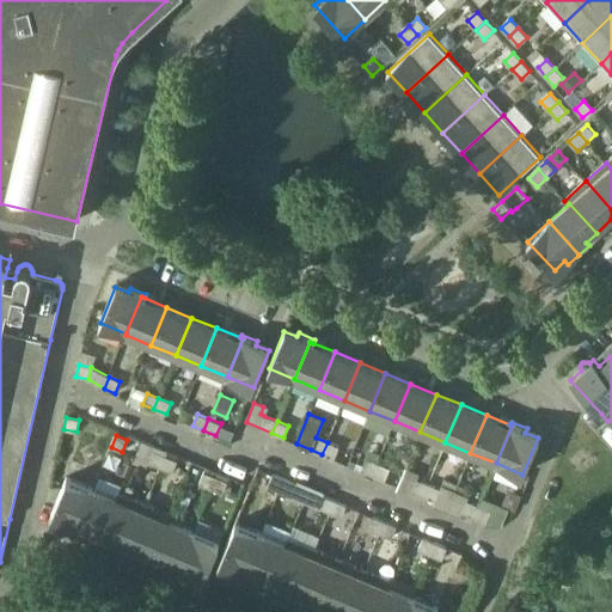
[(340,447),(328,442),(322,454),(335,459),(340,447)]
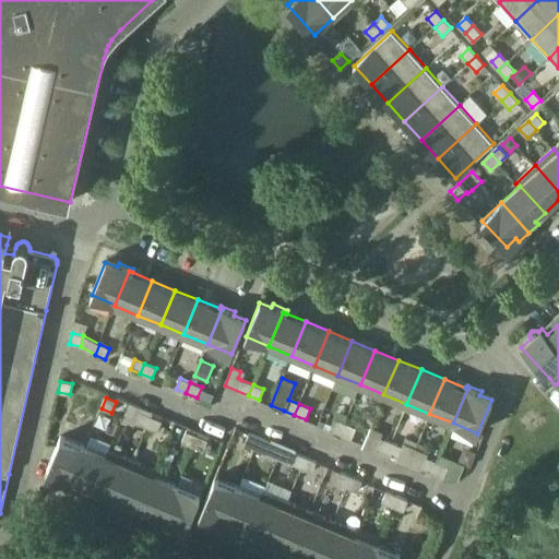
[(146,427),(151,416),(141,412),(137,423),(146,427)]
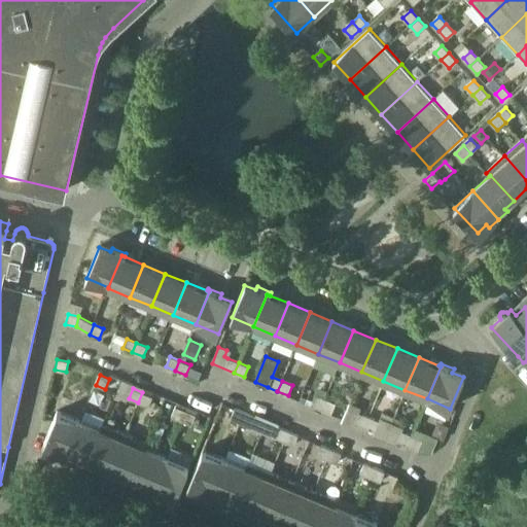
[(152,396),(142,392),(138,402),(148,407),(152,396)]
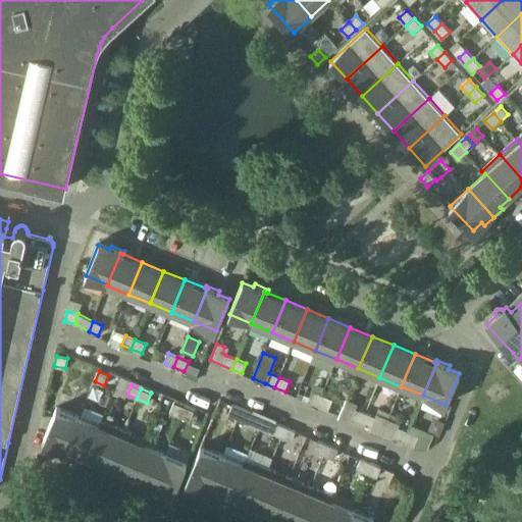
[(308,401),(317,405),(322,396),(312,392),(308,401)]
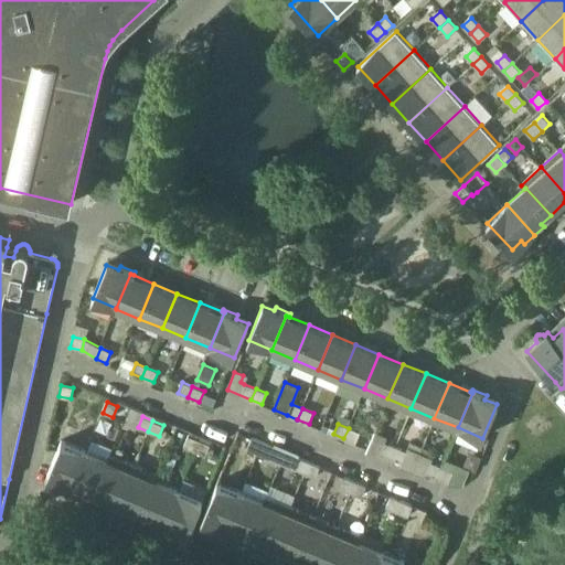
[(360,433),(349,428),(343,438),(355,444),(360,433)]
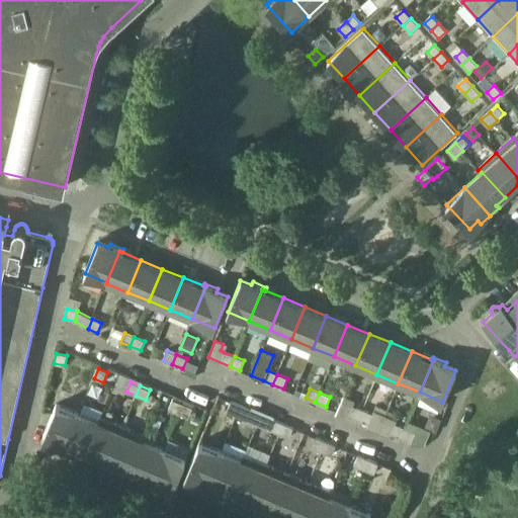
[(178,414),(182,404),(173,400),(169,410),(178,414)]
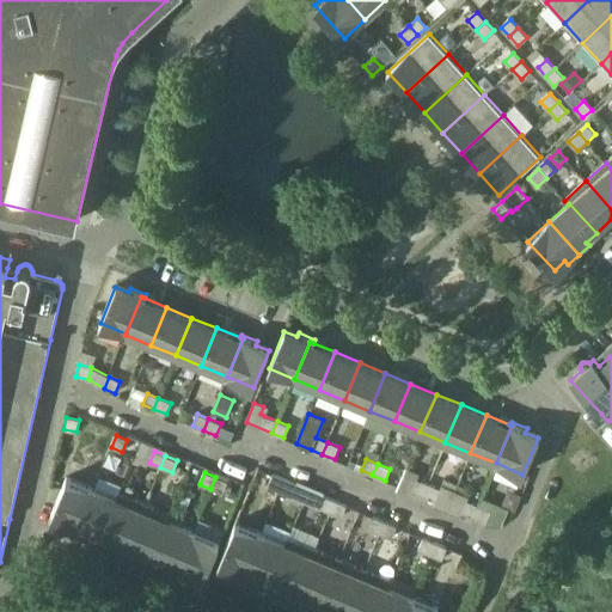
[(279,491),(285,479),(273,475),(268,487),(279,491)]
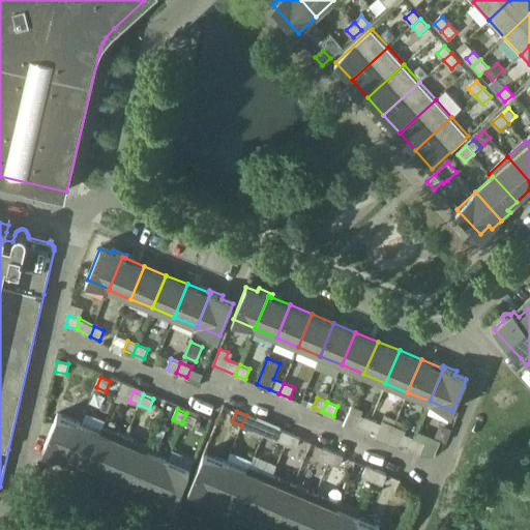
[(197,417),(186,413),(182,423),(193,428),(197,417)]
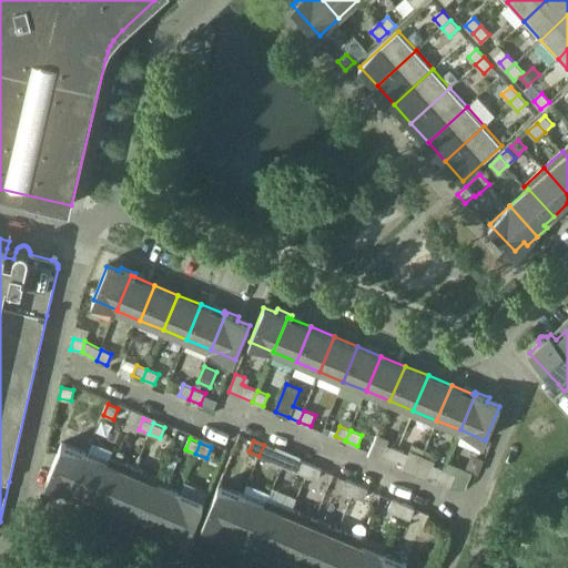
[(70,492),(85,454),(62,444),(48,478),(59,483),(58,486),(70,492)]
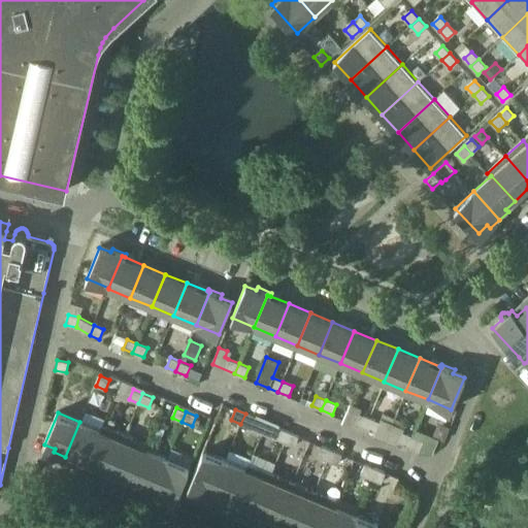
[(256,418),(245,414),(240,424),(251,428),(256,418)]
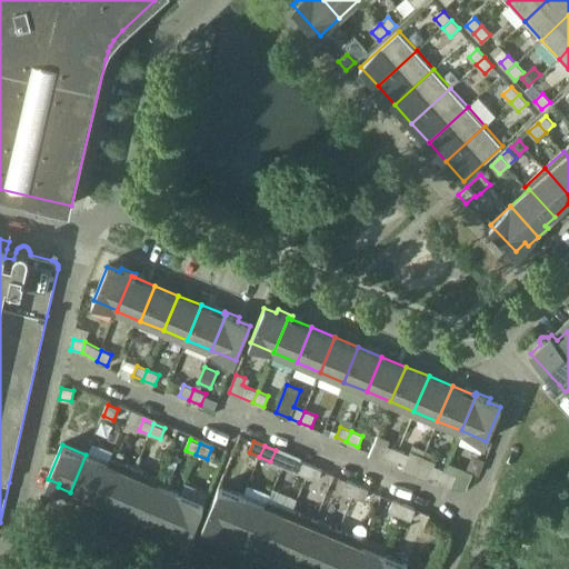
[(383,457),(393,461),(398,450),(388,446),(383,457)]
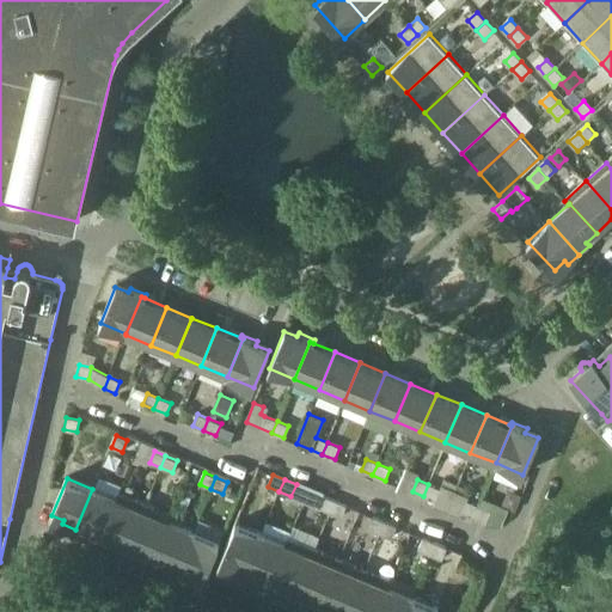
[(440,490),(428,484),(423,496),(435,501),(440,490)]
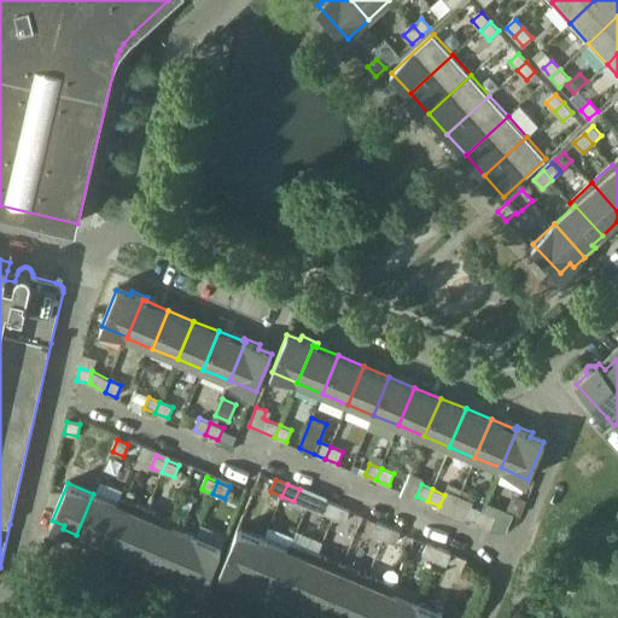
[(93,493),(93,494),(76,535),(89,541),(91,537),(103,542),(120,503),(118,503),(93,493)]
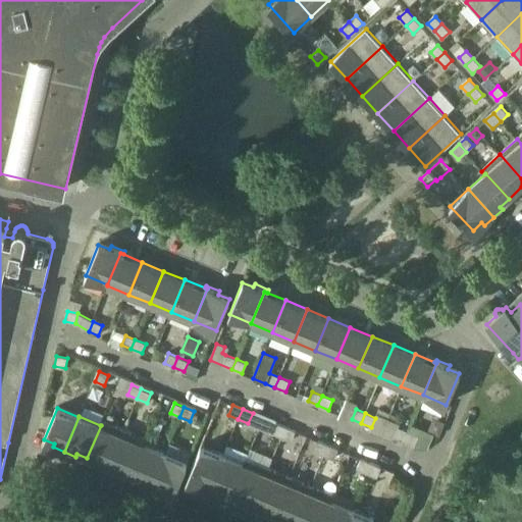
[(87,458),(109,467),(124,430),(102,421),(100,425),(101,425),(87,458)]
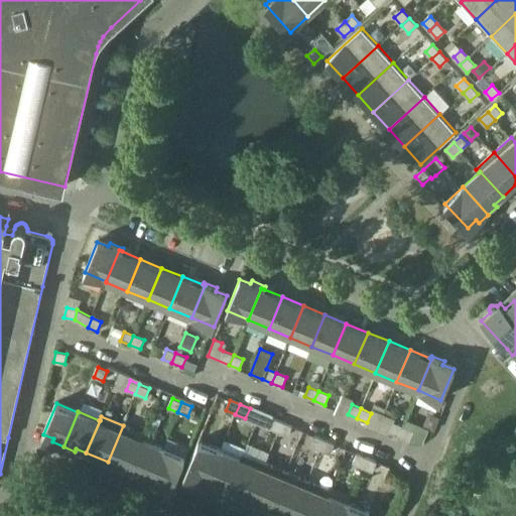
[(282,422),(272,418),(268,428),(278,432),(282,422)]
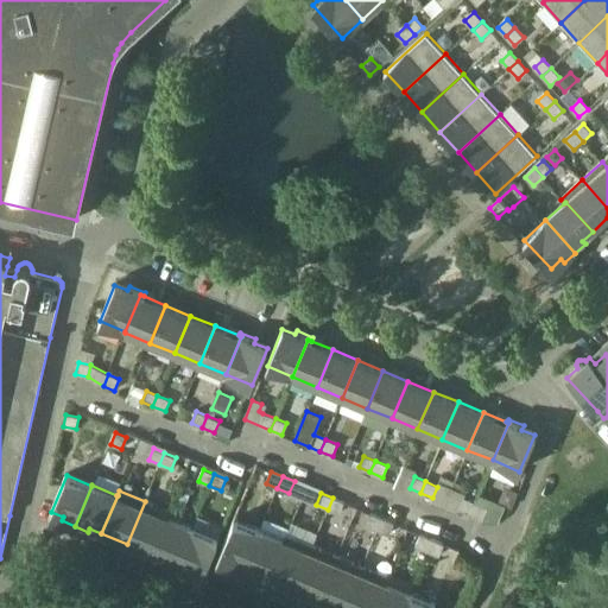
[(344,502),(333,498),(328,510),(340,514),(344,502)]
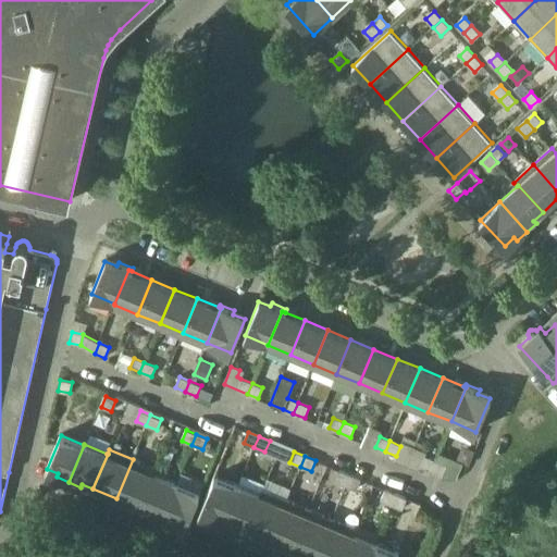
[(421,467),(431,470),(435,460),(425,456),(421,467)]
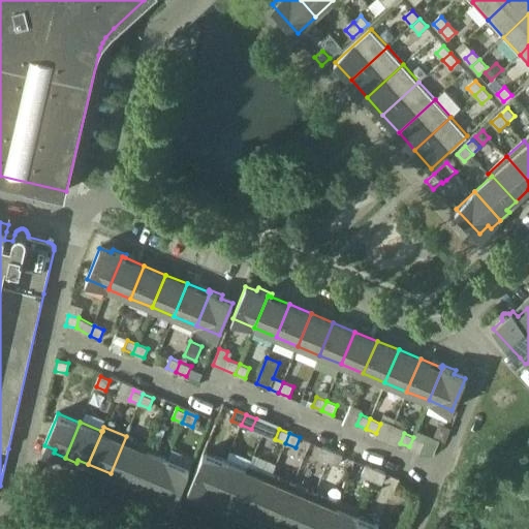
[(126,436),(111,473),(131,483),(146,449),(147,449),(149,445),(126,436)]
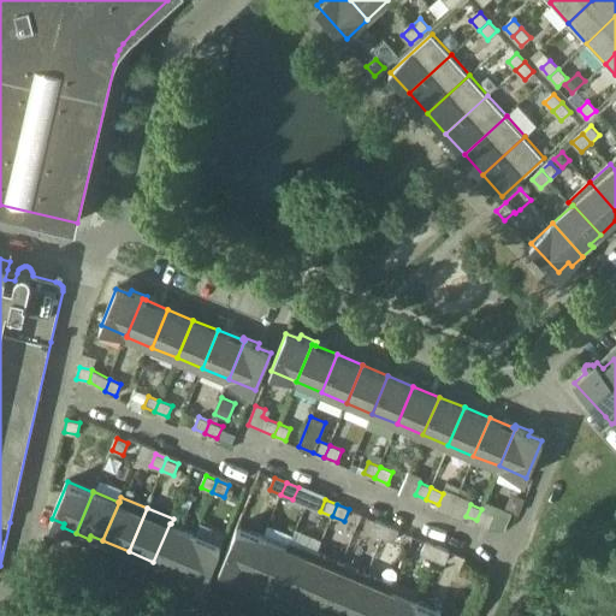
[(493,514),(481,509),(477,520),(489,526),(493,514)]
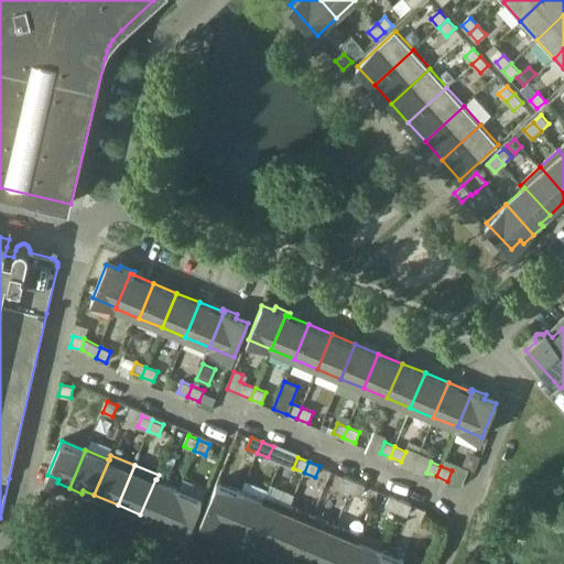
[(355,480),(344,476),(339,487),(350,491),(355,480)]
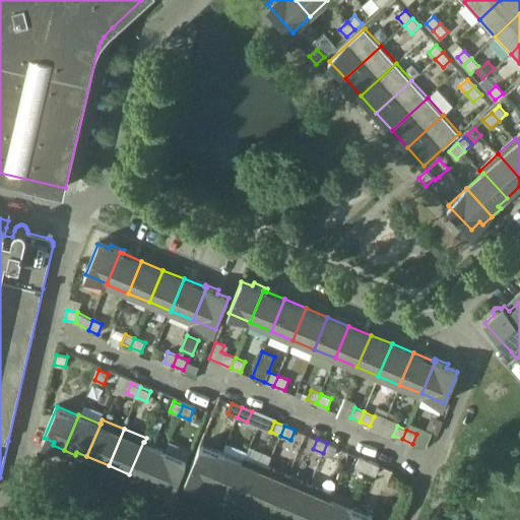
[(166,451),(144,442),(143,442),(129,474),(140,478),(139,481),(150,486),(165,452),(166,451)]
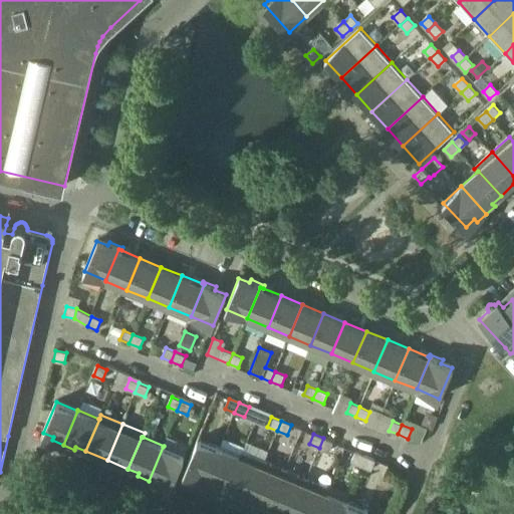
[(333,443),(323,438),(319,448),(329,452),(333,443)]
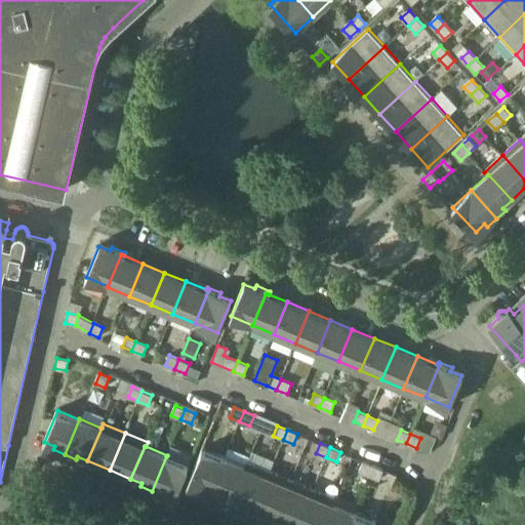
[(198,488),(209,492),(224,457),(202,448),(189,480),(200,484),(198,488)]
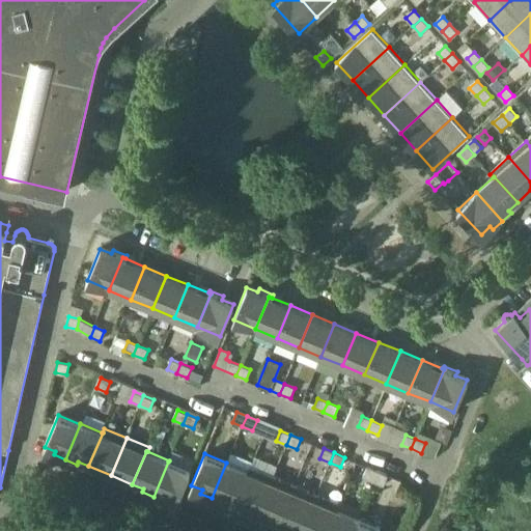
[(168,462),(154,497),(165,501),(166,498),(177,502),(191,470),(168,462)]
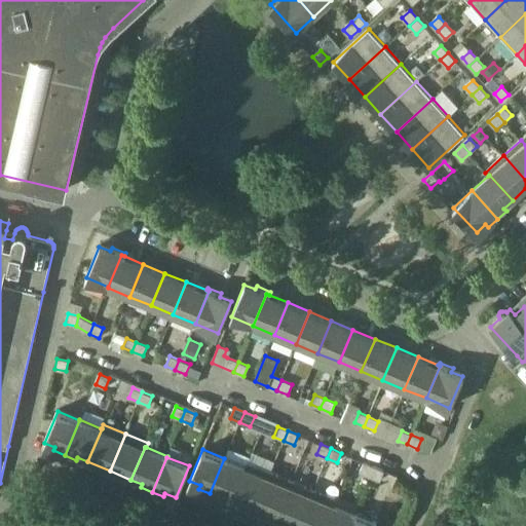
[(225,458),(224,458),(210,493),(222,498),(223,495),(233,499),(247,467),(245,466),(225,458)]
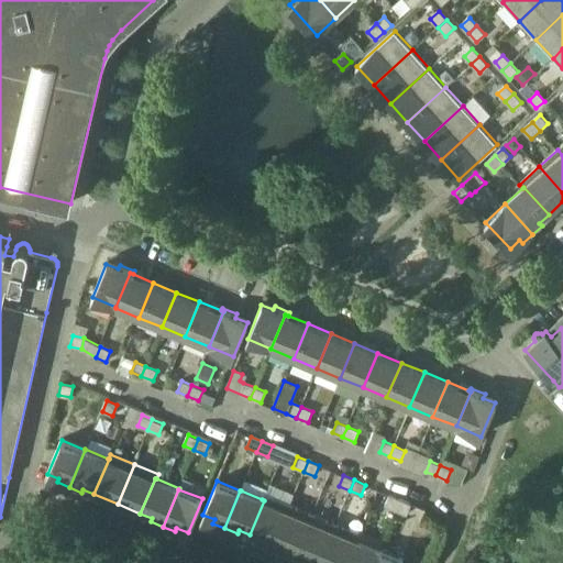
[(264,495),(262,499),(264,500),(250,534),(273,544),(289,505),(264,495)]
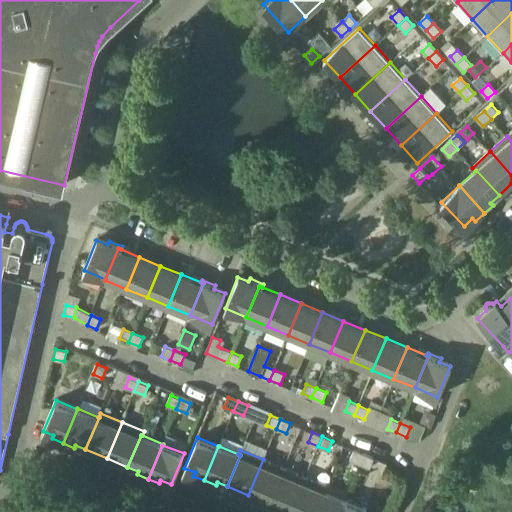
[(364,454),(354,450),(350,460),(360,464),(364,454)]
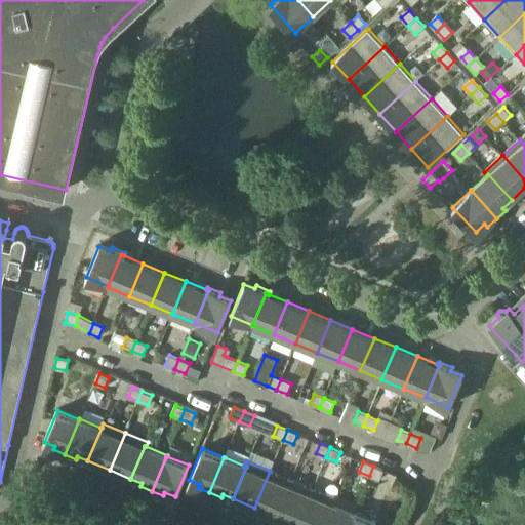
[(384,470),(373,466),(369,476),(379,480),(384,470)]
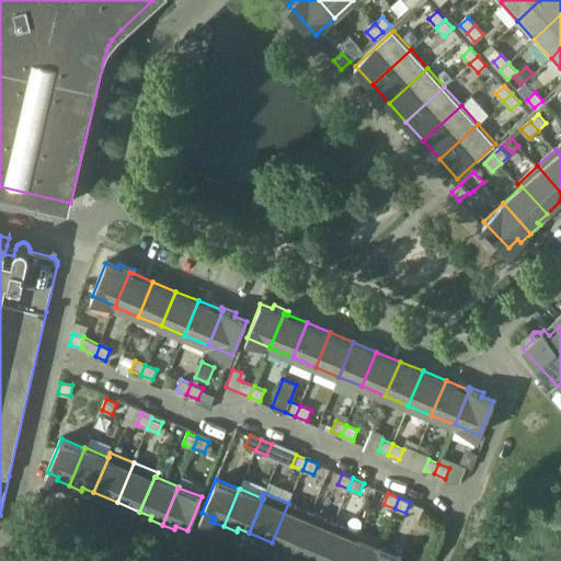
[(272,542),(295,552),(311,513),(288,503),(272,542)]
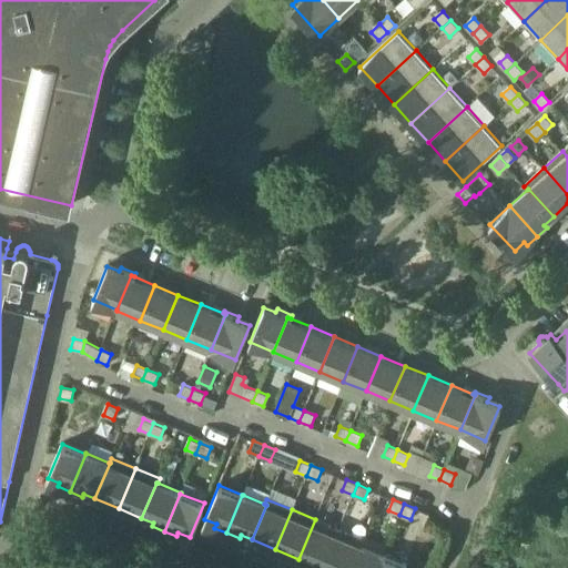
[(321,567),(338,529),(315,519),(298,559),(318,567),(321,567)]
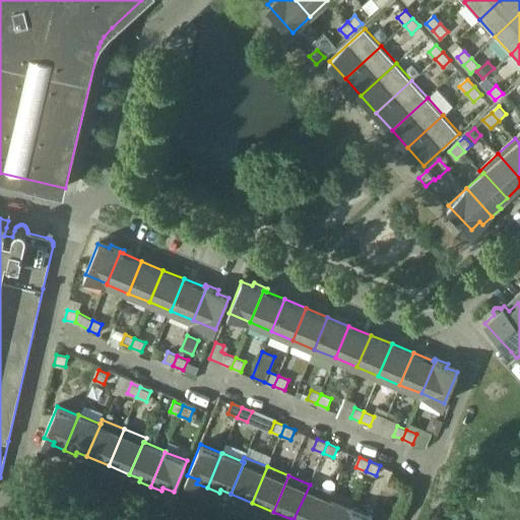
[(310,484),(294,519),(319,519),(329,498),(330,499),(332,494),(310,484)]
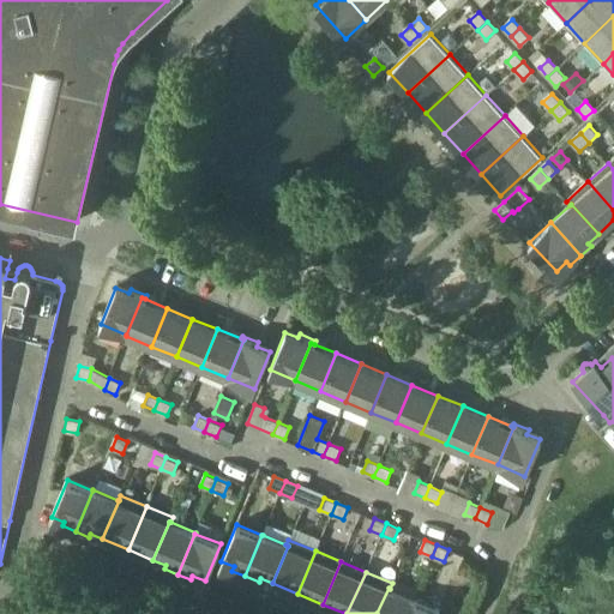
[(407,613),(414,599),(390,589),(389,588),(377,613),(407,613)]
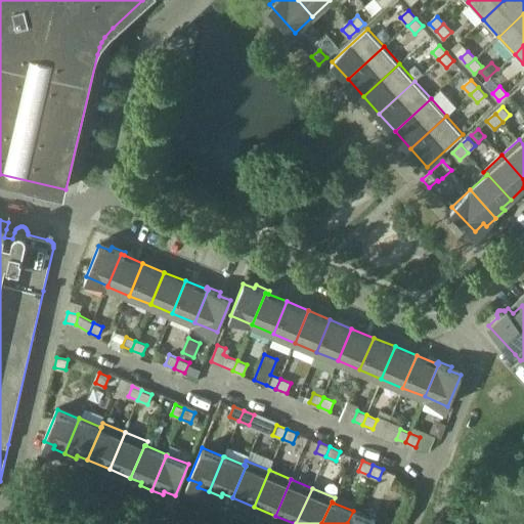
[(353,511),(347,523),(374,523),(376,520),(353,511)]
